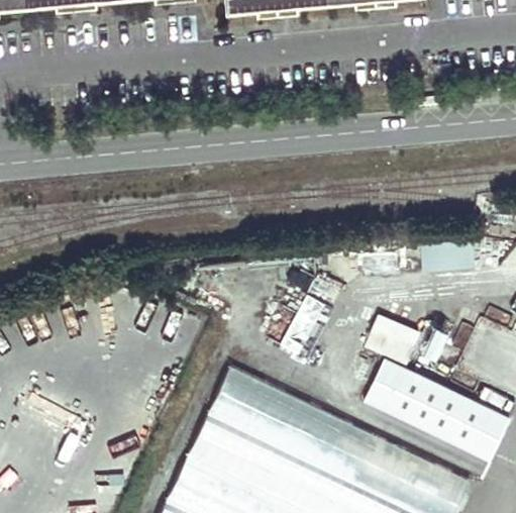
[(439,106),(439,98),(418,100),(418,108),(439,106)]
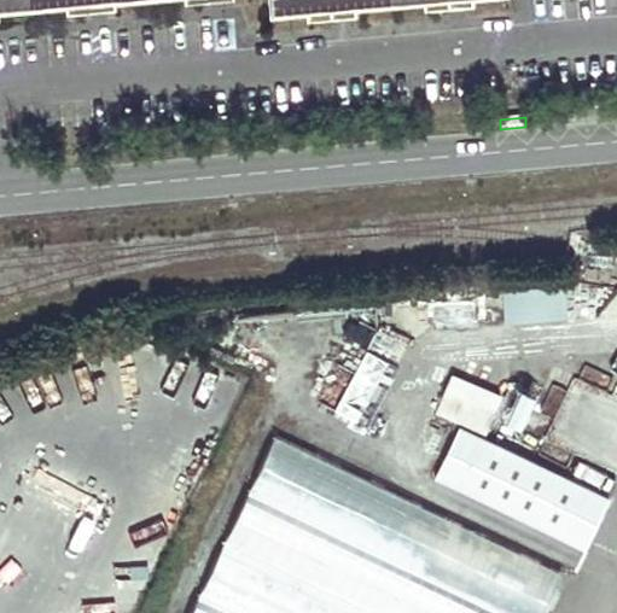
[(499,322),(564,321),(563,282),(499,282),(499,322)]
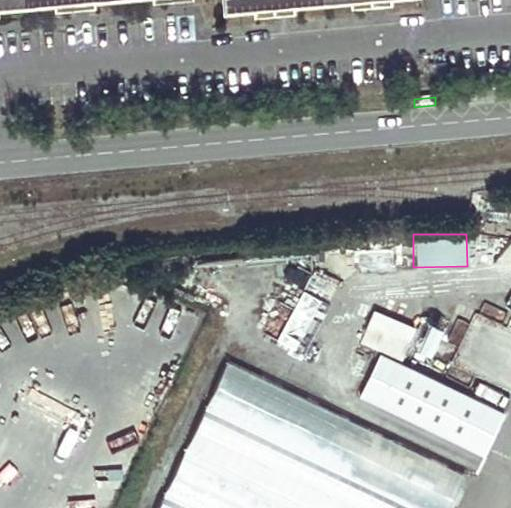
[(430,349),(439,322),(425,317),(415,344),(430,349)]
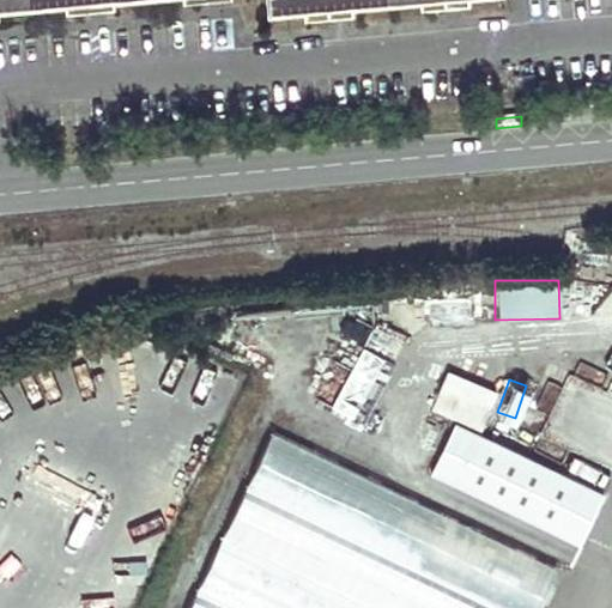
[(604,496),(455,423),(430,474),(579,547),(604,496)]
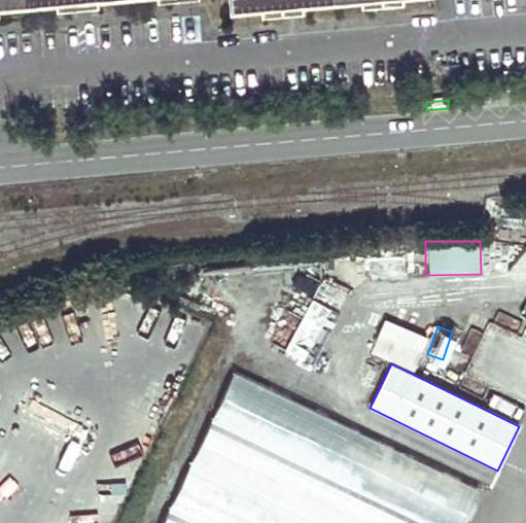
[(461,522),(478,490),(236,374),(214,419),(430,522),(461,522)]
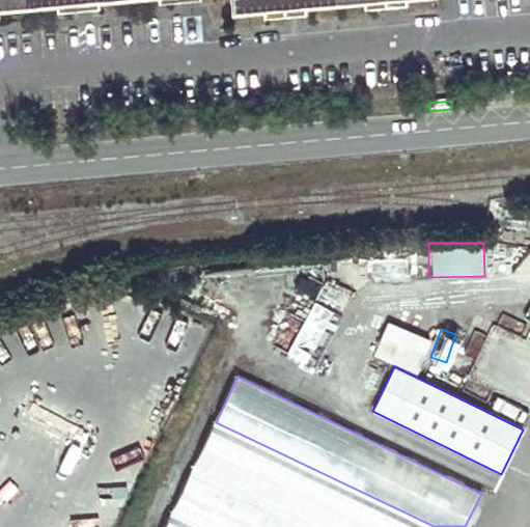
[(434,526),(216,422),(194,467),(318,526),(434,526)]
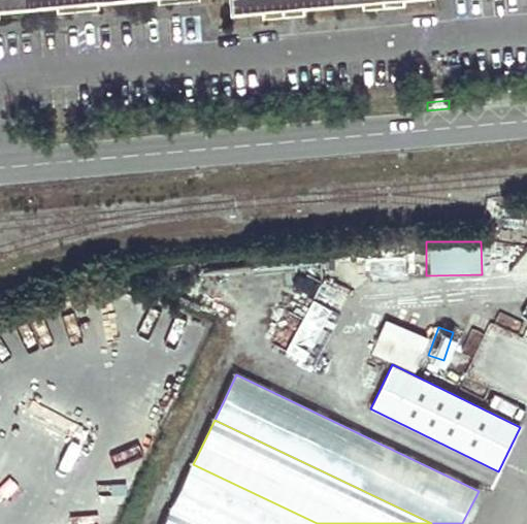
[(317,523),(193,464),(172,509),(202,523),(317,523)]
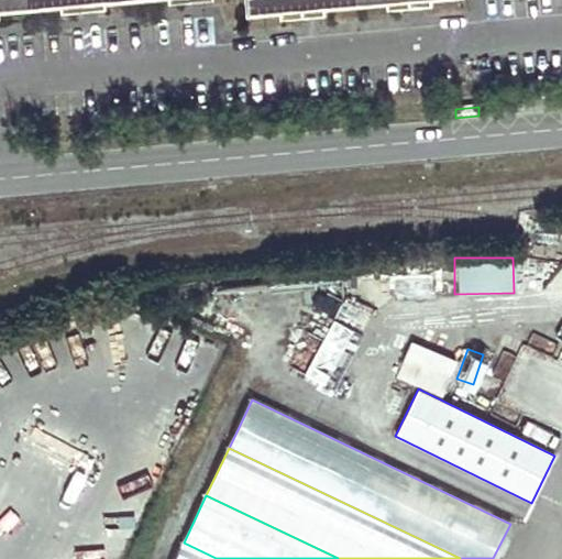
[(216,558),(184,543),(175,558),(216,558)]
